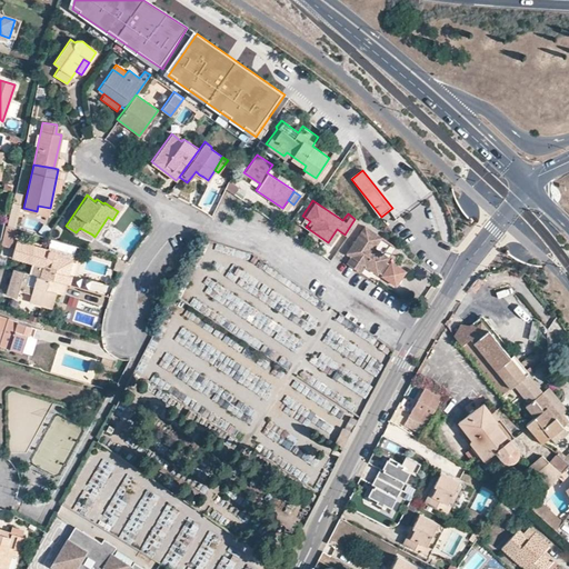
[(95,237),(102,241),(112,227),(110,225),(112,221),(112,220),(108,217),(95,237)]
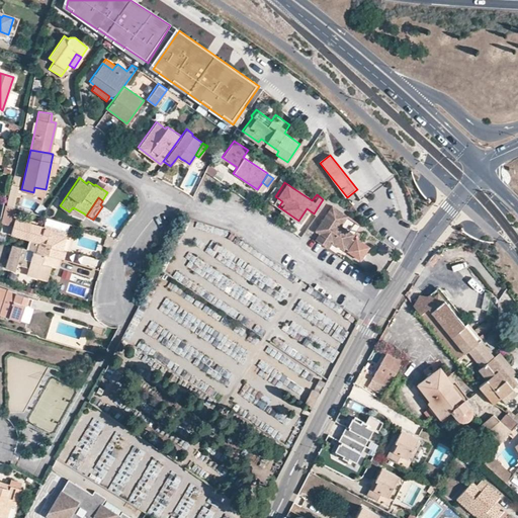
[(10,225),(16,206),(7,204),(2,223),(10,225)]
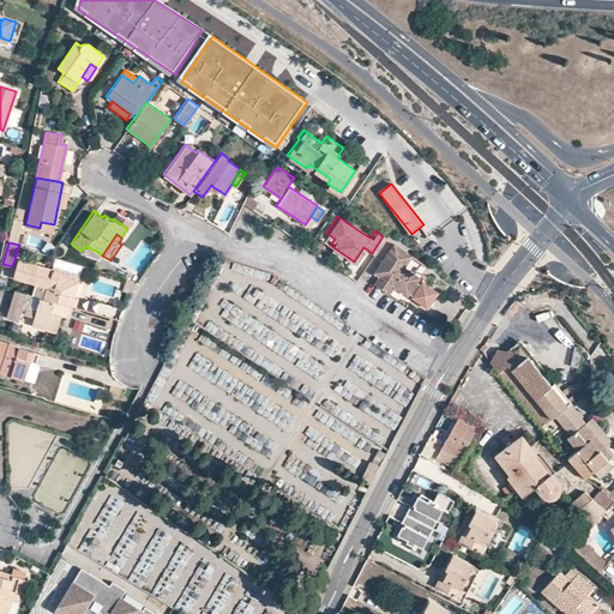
[(402,265),(410,254),(392,242),(372,271),(378,276),(372,283),(387,293),(392,286),(404,294),(417,276),(408,270),(403,271),(399,269),(402,265)]
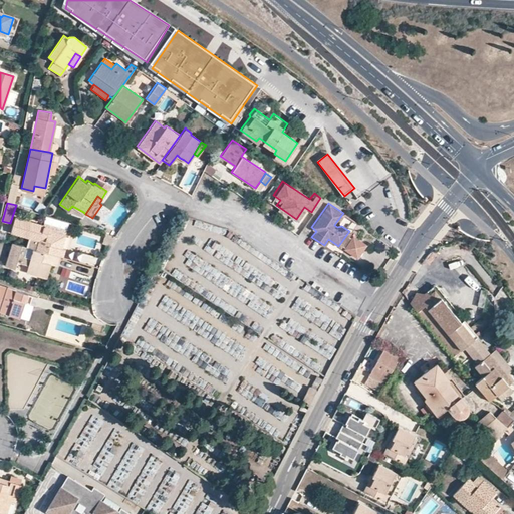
[(68,210),(68,211),(81,216),(83,212),(72,206),(68,210)]
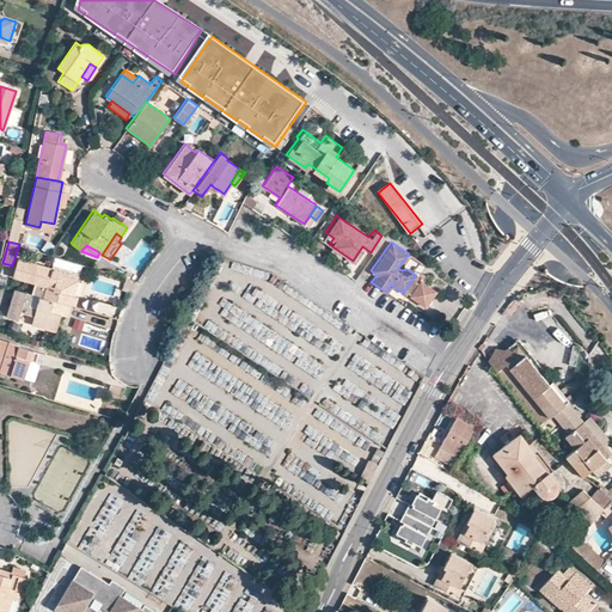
[(44,286),(42,297),(71,305),(74,306),(78,295),(73,294),(78,279),(59,274),(59,271),(57,269),(56,268),(17,257),(12,276),(44,286)]
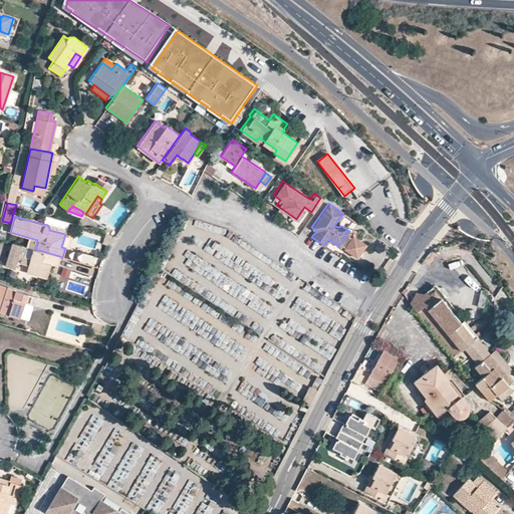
[(59,256),(35,249),(10,241),(10,243),(4,265),(14,268),(17,260),(28,263),(26,272),(46,278),(50,263),(56,264),(59,256)]
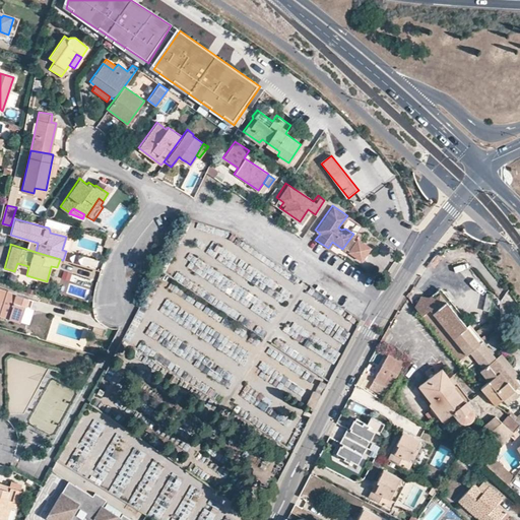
[(435,298),(437,294),(440,293),(442,296),(470,331),(480,342),(482,340),(440,287),(429,297),(435,298)]
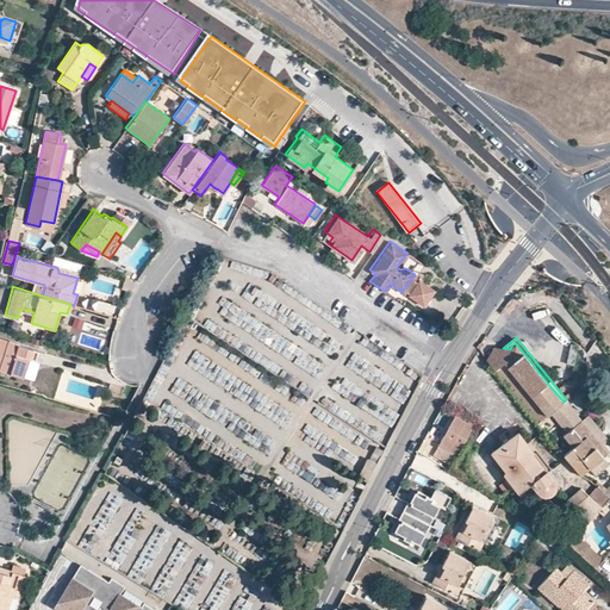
[(41,362),(43,352),(0,338),(0,368),(23,377),(26,367),(29,359),(35,360),(41,362)]
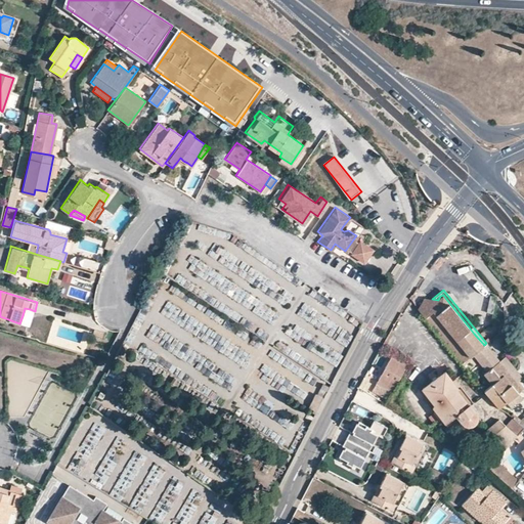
[(424,297),(418,308),(462,363),(480,348),(471,337),(474,334),(445,298),(443,295),(440,296),(438,300),(432,299),(424,297)]
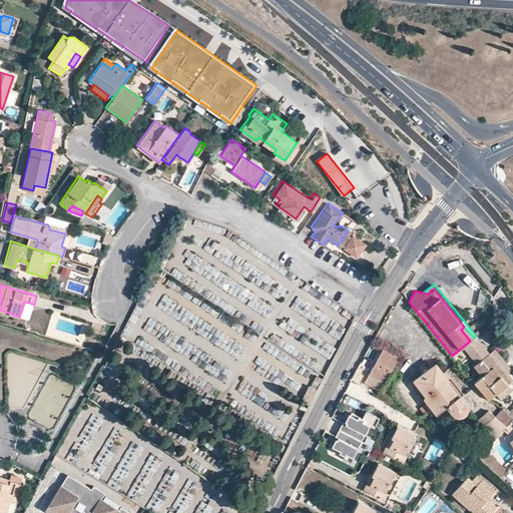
[(484,308),(486,300),(479,298),(477,306),(484,308)]
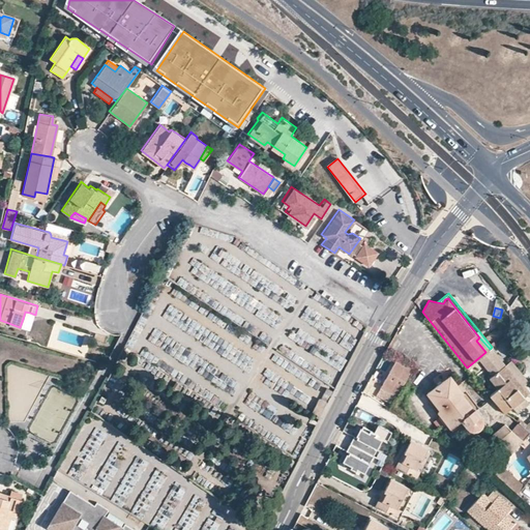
[(94,332),(93,339),(101,341),(104,335),(94,332)]
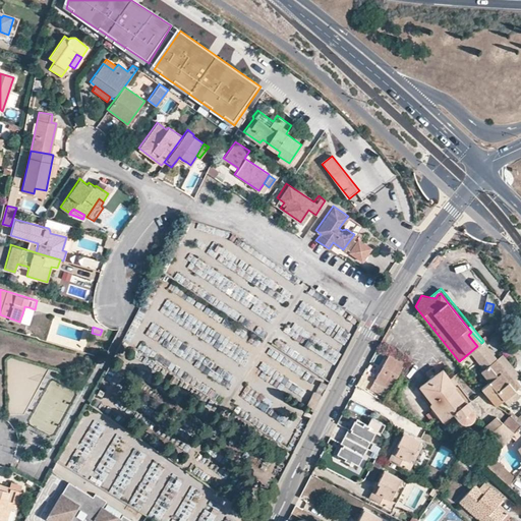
[(471,332),(468,335),(477,346),(481,343),(471,332)]
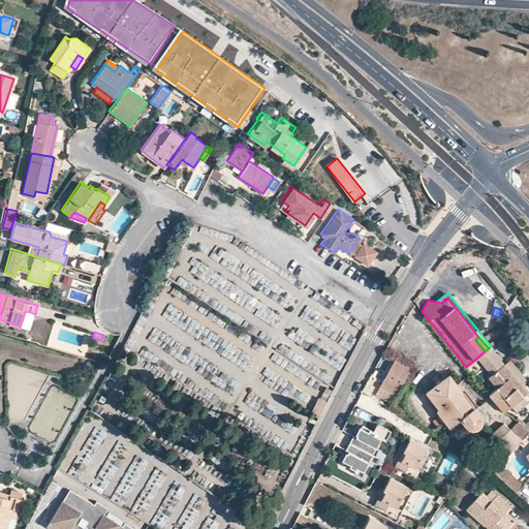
[(379,386),(395,395),(410,367),(396,359),(379,386)]
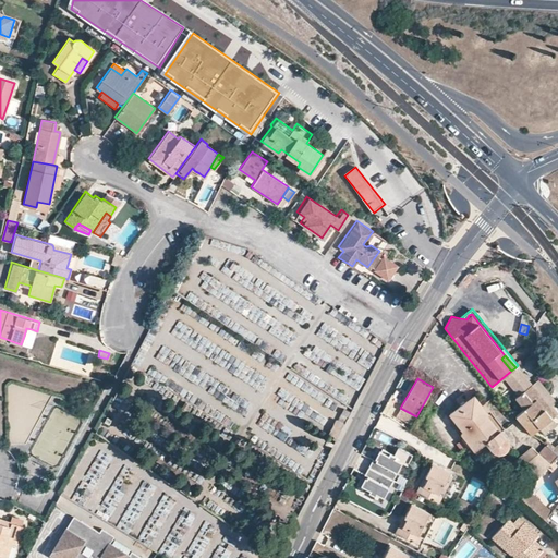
[(484,383),(477,388),(485,398),(492,393),(484,383)]
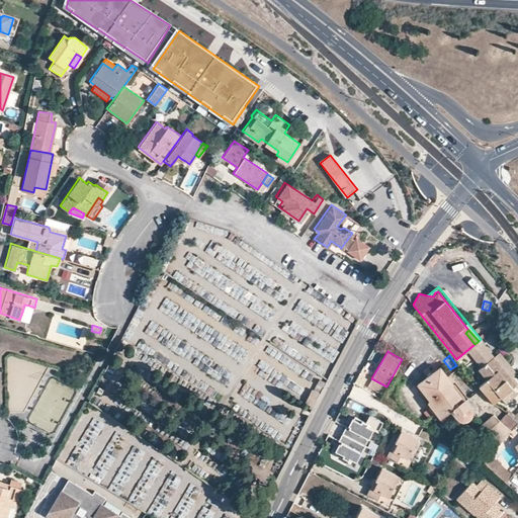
[(512,389),(516,384),(494,356),(478,369),(485,380),(478,385),(493,404),(500,398),(512,389)]
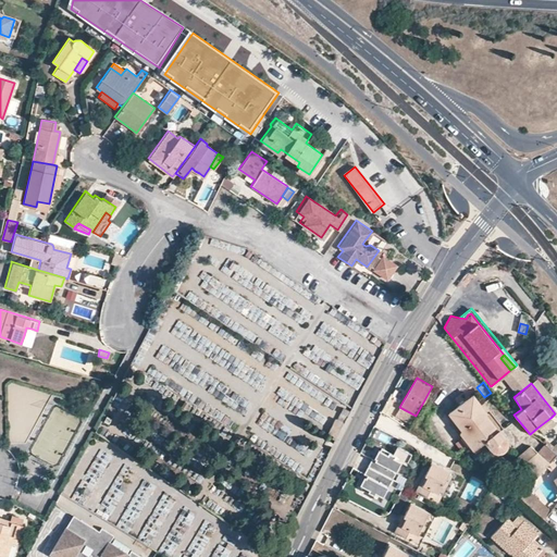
[(284,388),(277,399),(288,406),(295,396),(284,388)]
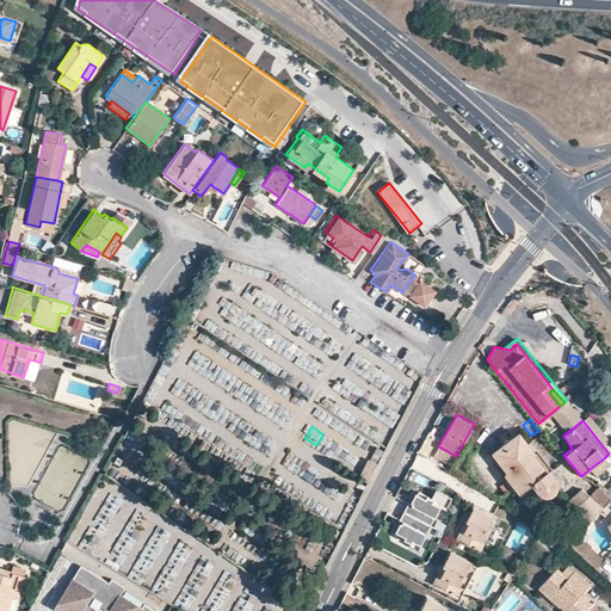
[(547,470),(545,470),(534,454),(534,452),(518,432),(492,451),(507,473),(505,474),(519,493),(531,483),(536,489),(539,494),(545,495),(549,495),(555,491),(555,483),(554,480),(547,470)]
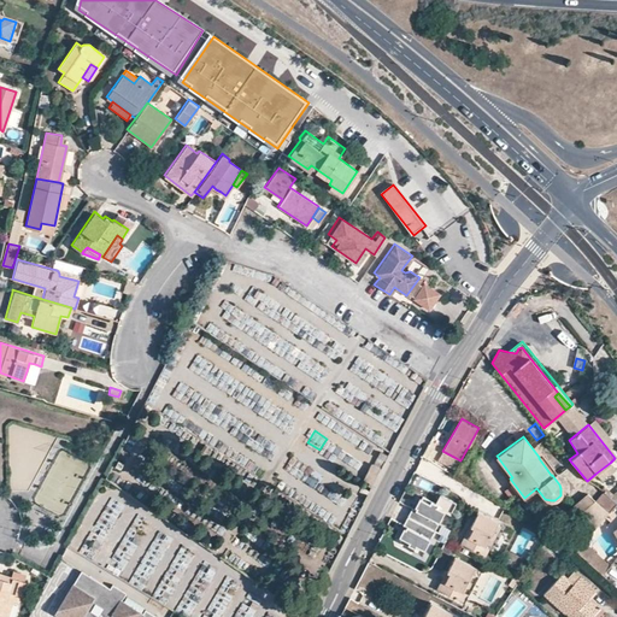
[(358,474),(364,464),(333,444),(327,453),(358,474)]
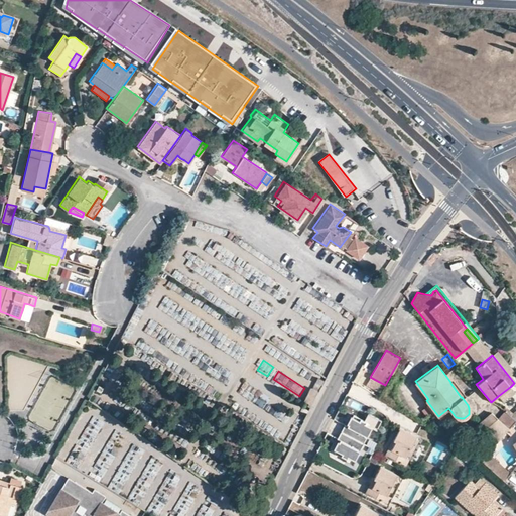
[(385,385),(370,377),(365,386),(380,395),(385,385)]
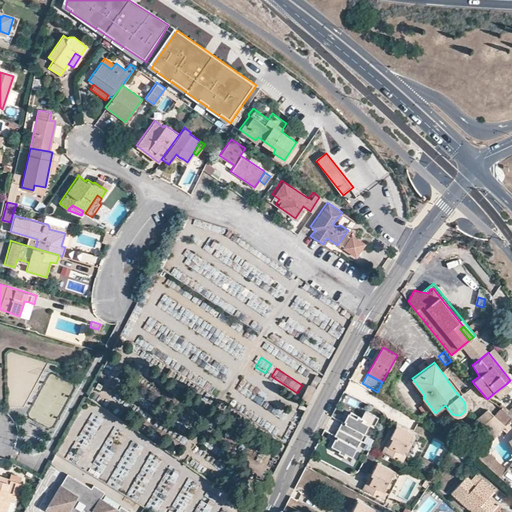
[(301,397),(309,400),(316,388),(307,384),(301,397)]
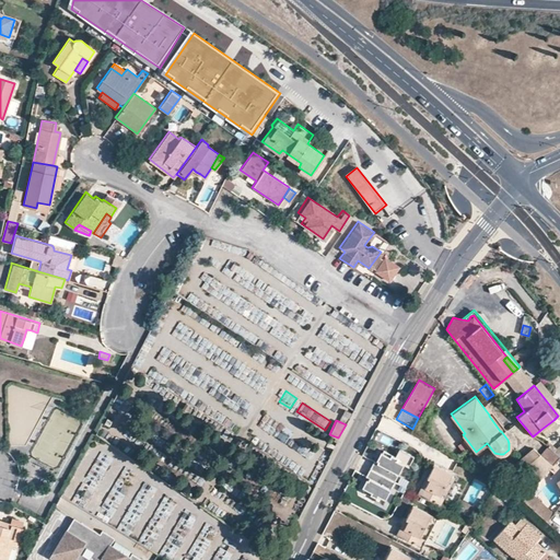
[(559,426),(553,420),(540,430),(546,436),(559,426)]
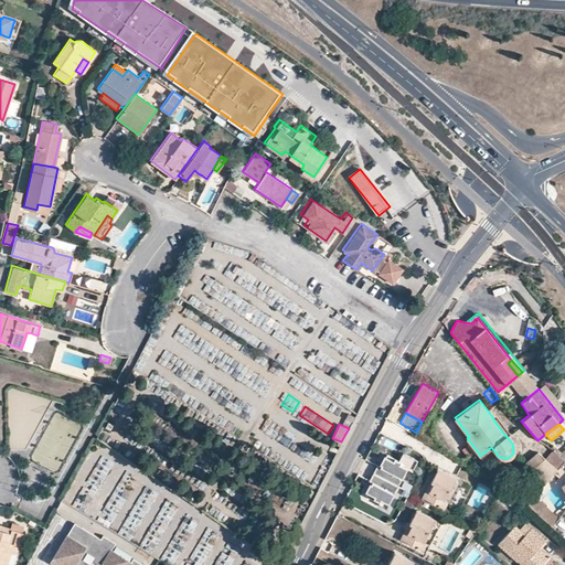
[(496,452),(491,447),(480,456),(483,461),(496,452)]
